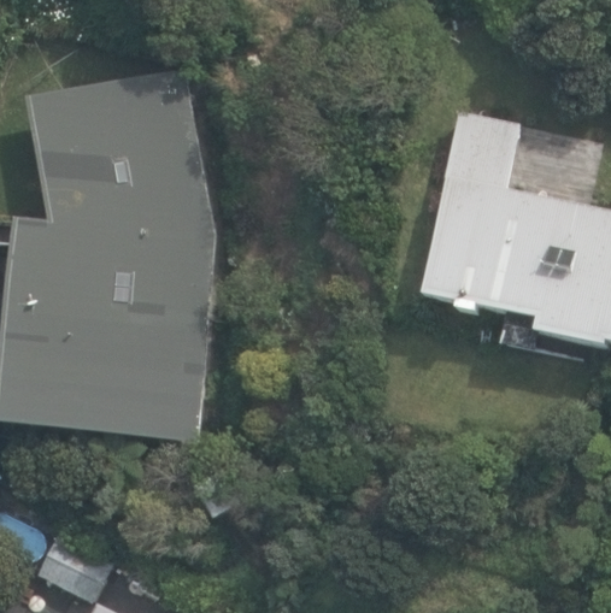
[(3,425),(200,438),(216,235),(188,65),(29,98),(53,223),(17,220),(3,425)]
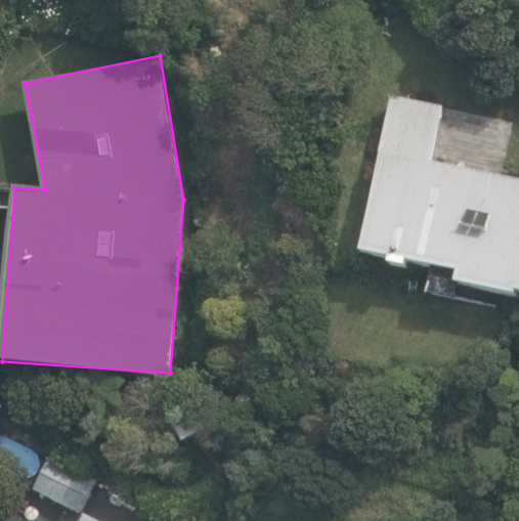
[(516,291),(518,291),(518,175),(483,169),(485,158),(456,152),(453,163),(430,158),(440,105),(389,95),(357,250),(388,256),(387,262),(404,265),(405,260),(431,265),(426,292),(455,298),(457,284),(515,295),(516,291)]
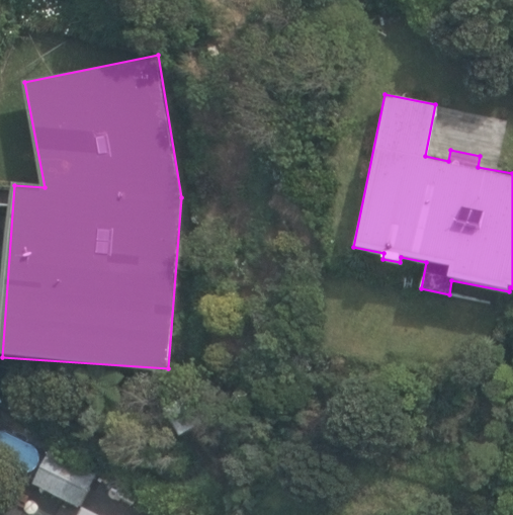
[(161,405),(175,428),(194,415),(180,393),(161,405)]
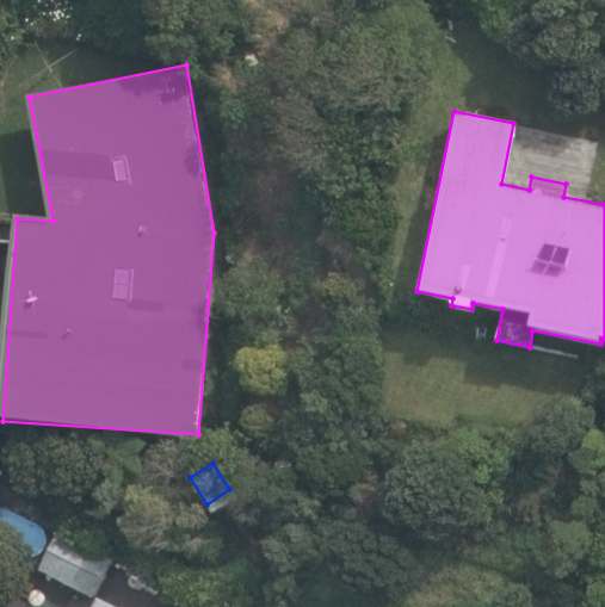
[(36,569),(91,596),(111,552),(57,526),(36,569)]
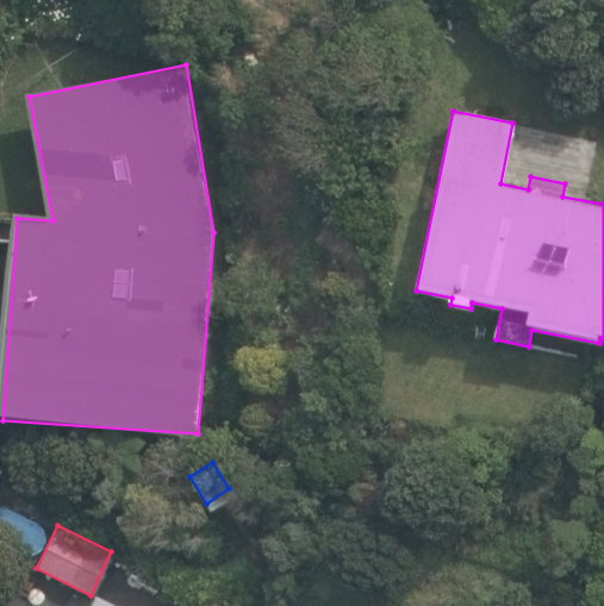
[(117,605),(97,595),(91,605),(117,605)]
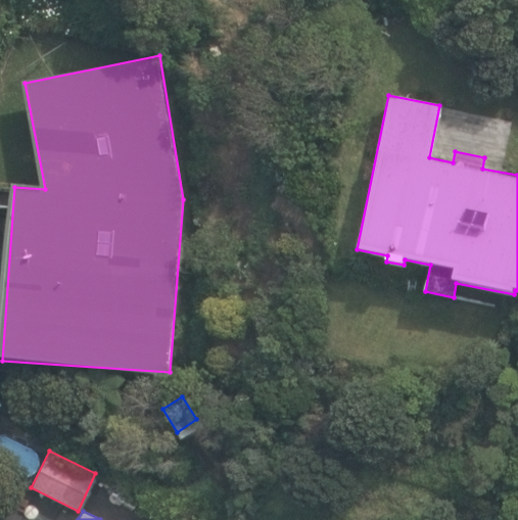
All buildings are outlined.
